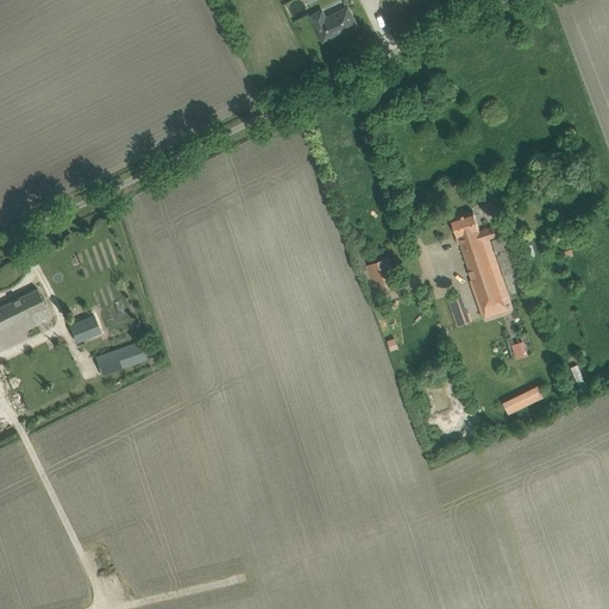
[(312,14),(324,39),(356,24),(347,7),(327,17),(324,8),(312,14)]
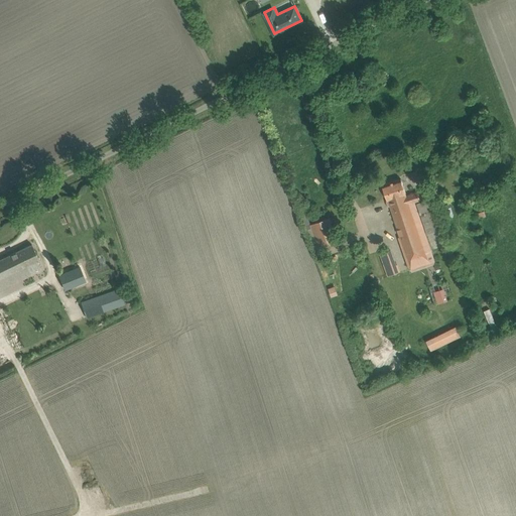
[(406,195),(404,188),(401,178),(382,185),(387,201),(388,200),(411,268),(434,260),(414,202),(420,200),(417,191),(406,196),(405,195),(406,195)]
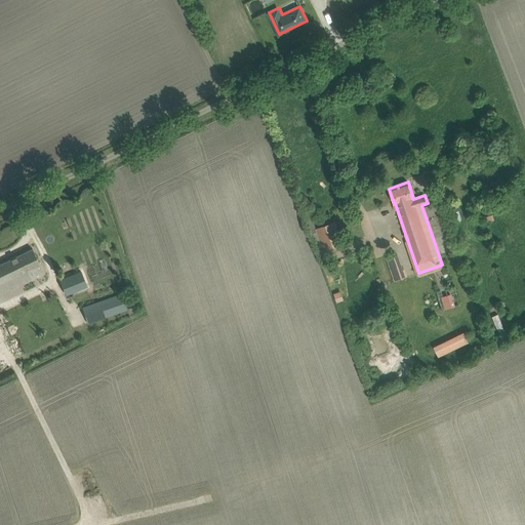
[(317,228),(325,251),(342,245),(334,221),(325,225),(317,228)]
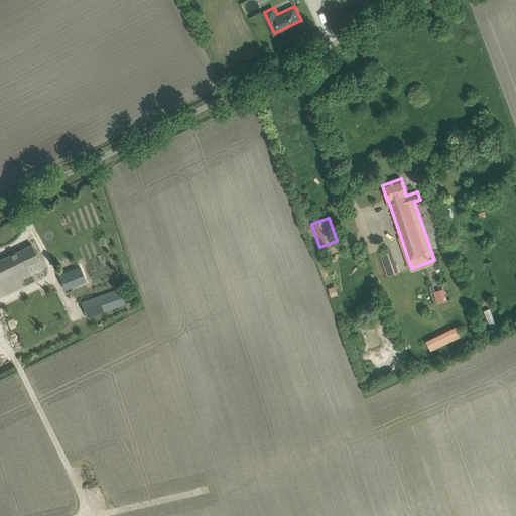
[(18,270),(22,277),(31,273),(27,265),(39,260),(31,244),(15,252),(23,268),(18,270)]
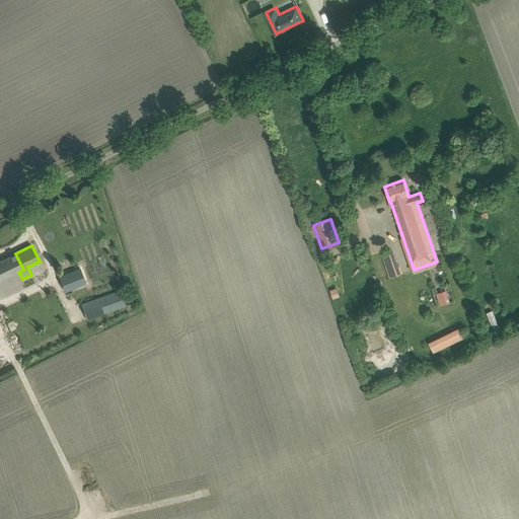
[(400,274),(392,251),(382,254),(390,278),(400,274)]
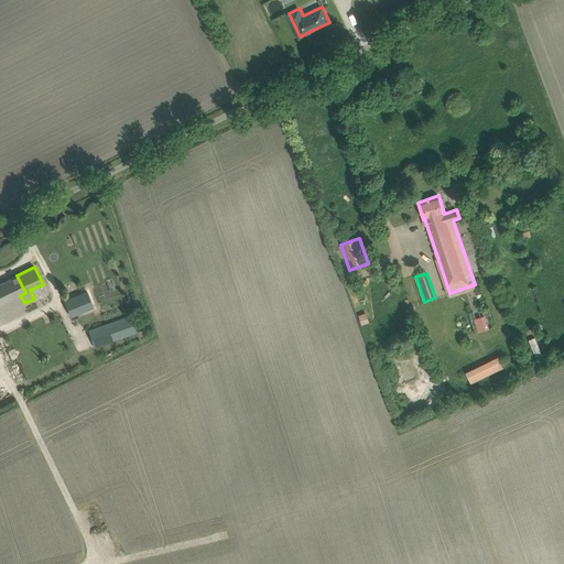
[(0,283),(0,317),(20,308),(22,313),(38,305),(34,299),(24,303),(20,295),(25,293),(17,275),(0,283)]
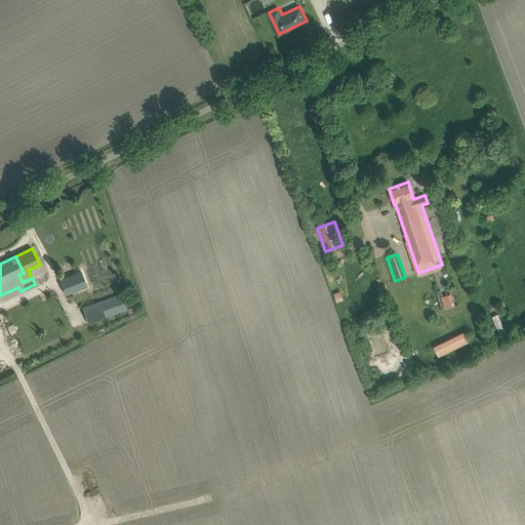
[(58,280),(65,296),(84,288),(78,272),(58,280)]
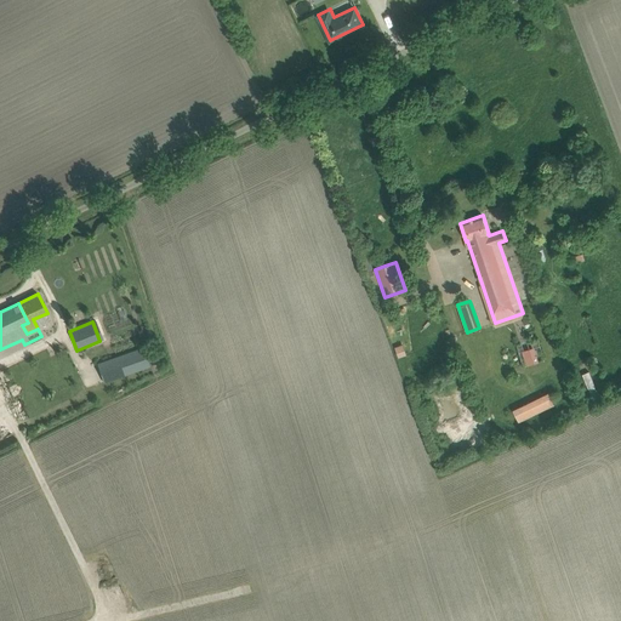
[(399,357),(408,355),(406,345),(397,346),(399,357)]
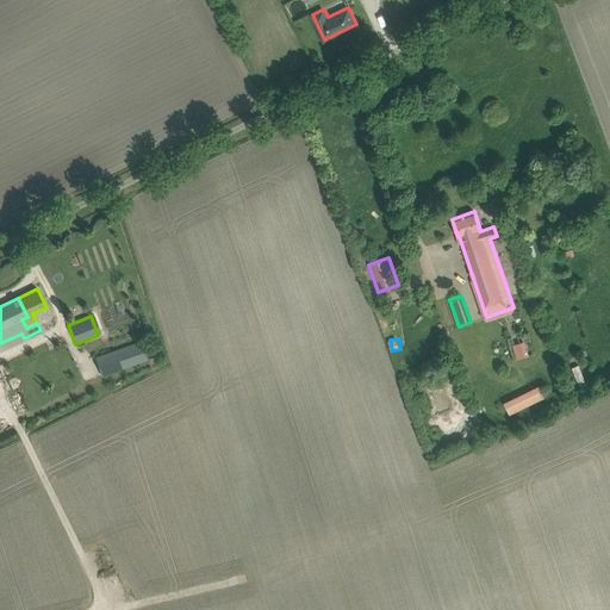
[(95,358),(101,375),(147,360),(141,342),(95,358)]
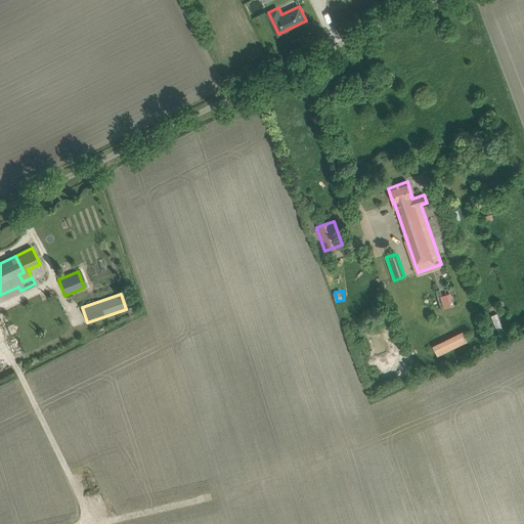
[(9,336),(12,341),(36,330),(34,324),(9,336)]
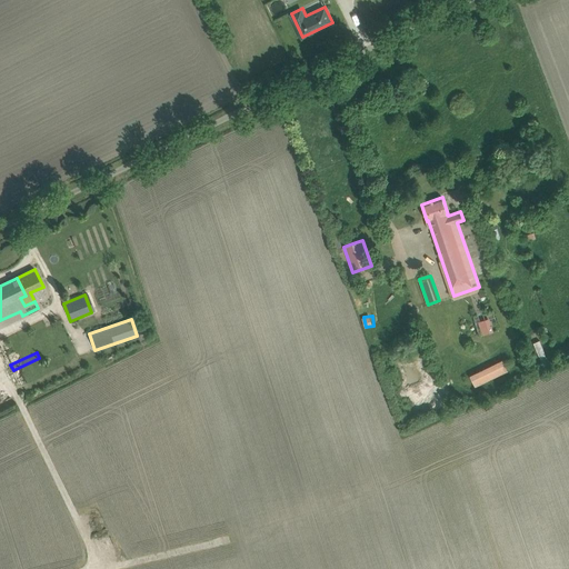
[(471,375),(477,386),(511,370),(506,359),(471,375)]
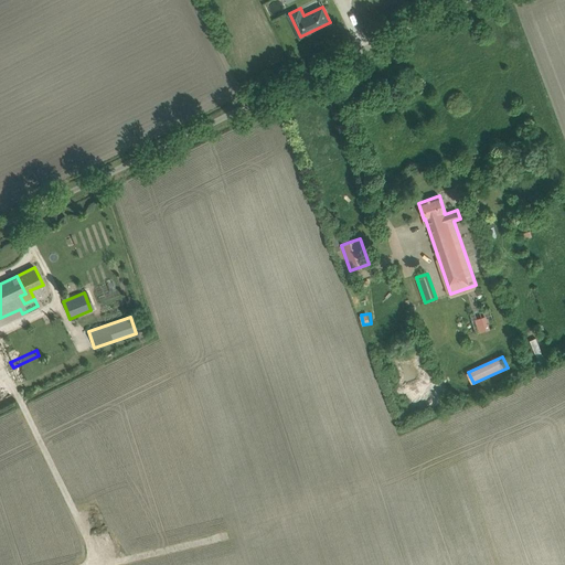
All buildings are outlined.
